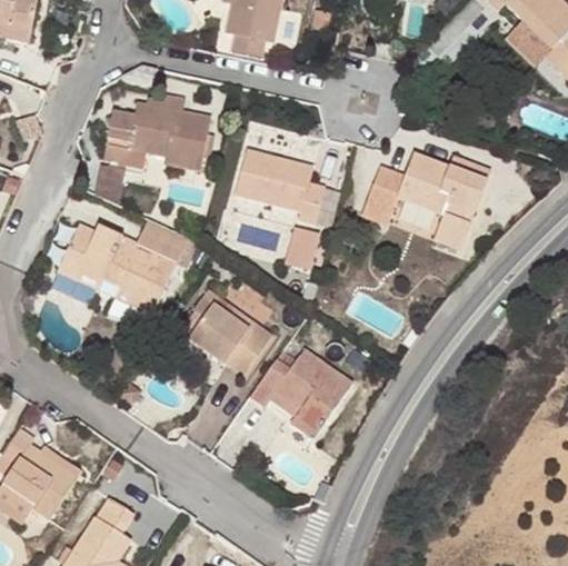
[(0,36),(29,43),(37,0),(0,0),(0,36)]
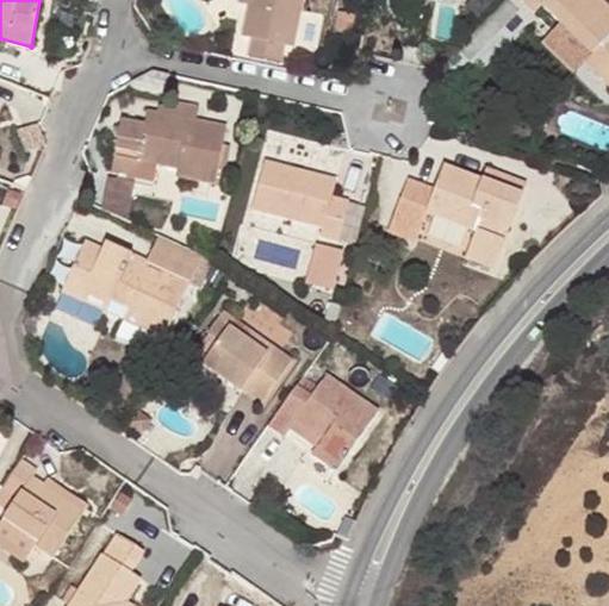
[(248,0),(248,4),(242,35),(292,45),(300,0),(248,0)]
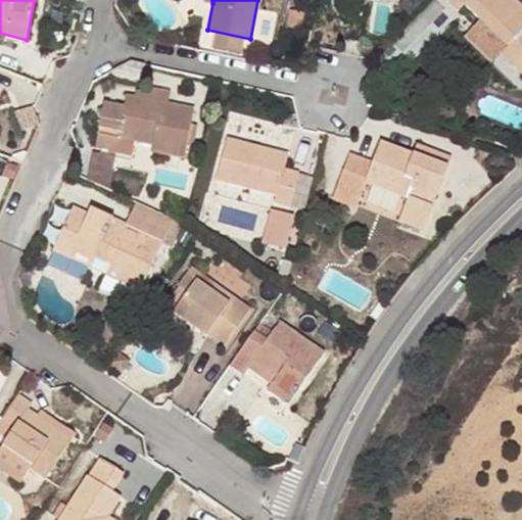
[(408,0),(404,5),(411,12),(423,0),(408,0)]
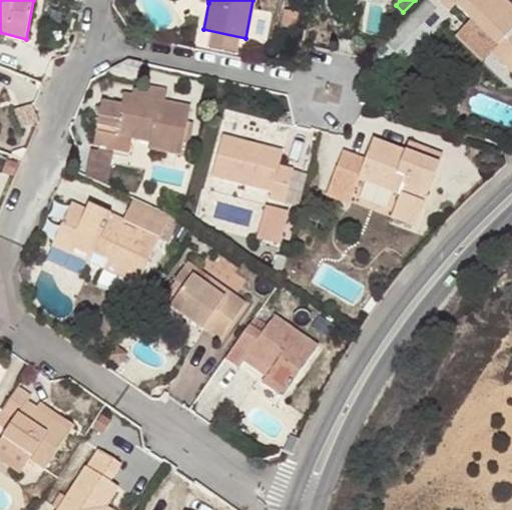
[(440,0),(447,8),(454,2),(482,29),(494,42),(488,48),(511,72),(511,7),(504,0),(440,0)]
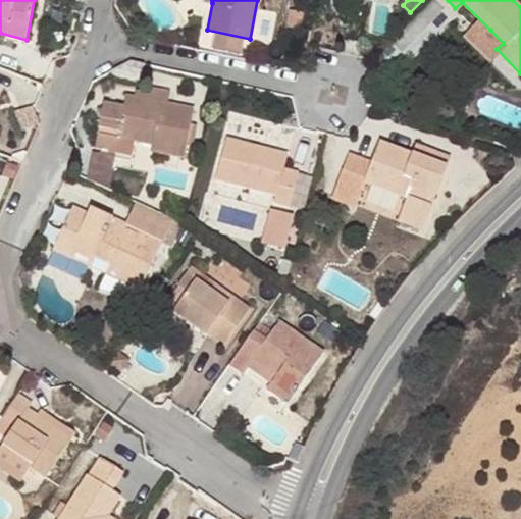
[(497,49),(503,43),(490,30),(484,37),(497,49)]
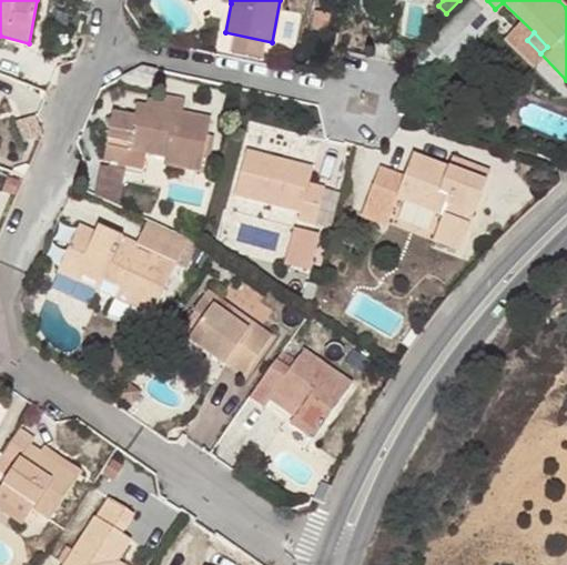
[(141,64),(118,77),(121,83),(152,89),(155,68),(141,64)]
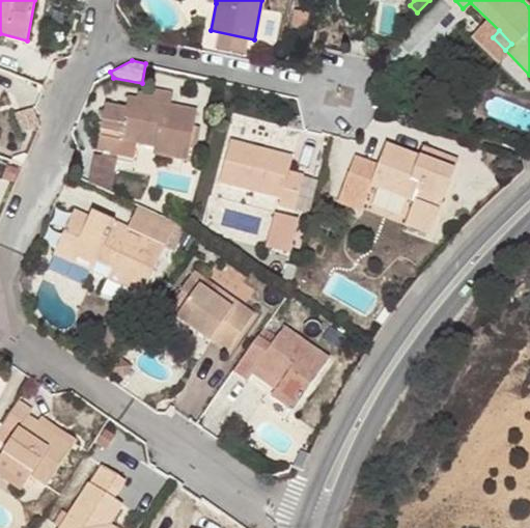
[(151,153),(187,160),(196,111),(128,96),(119,137),(154,145),(151,153)]
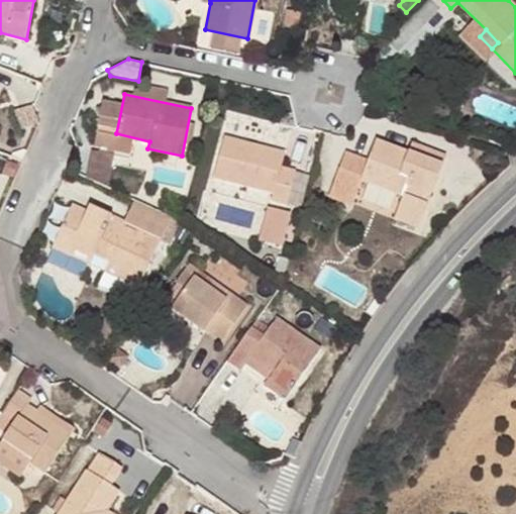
[(32,105),(19,111),(26,126),(38,121),(32,106),(32,105)]
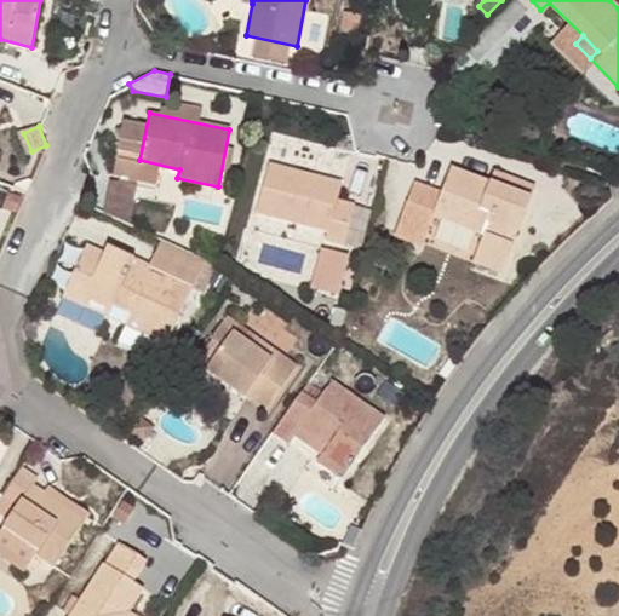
[(354,203),(336,199),(340,180),(269,161),(256,212),(326,231),(324,239),(342,243),(354,203)]
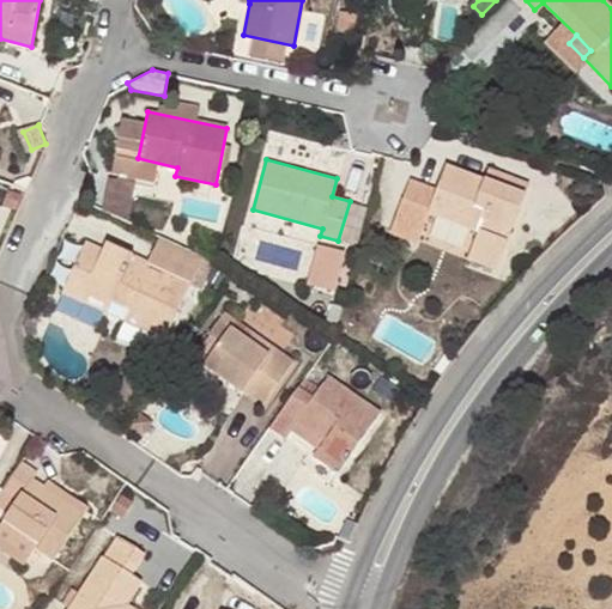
[(436,188),(428,212),(477,231),(466,259),(495,269),(526,183),(485,168),(483,177),(471,174),(446,163),(436,188)]
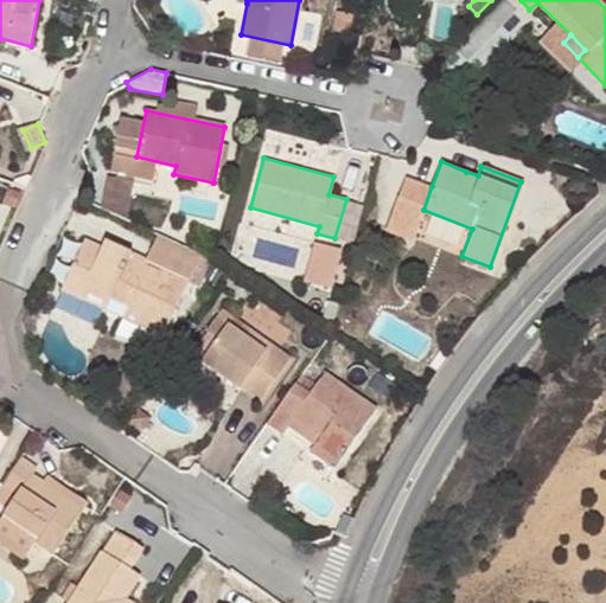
[(466,172),(478,175),(480,166),(470,162),(466,172)]
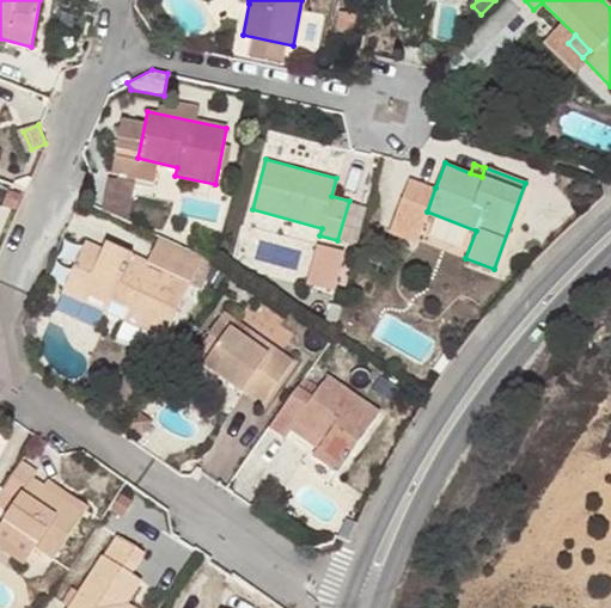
[(435,188),(408,176),(386,232),(416,243),(427,212),(435,188)]
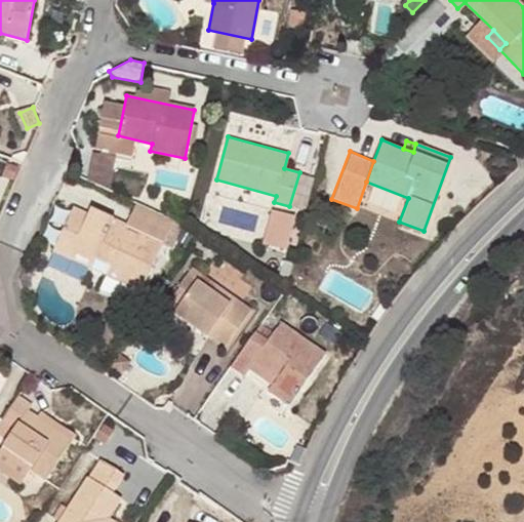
[(74,204),(53,248),(91,267),(95,257),(72,246),(87,211),(74,204)]
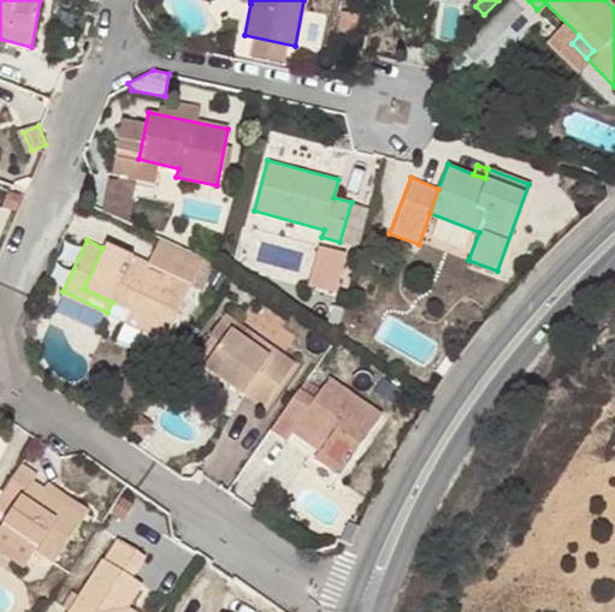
[(319,241),(311,284),(339,290),(349,247),(319,241)]
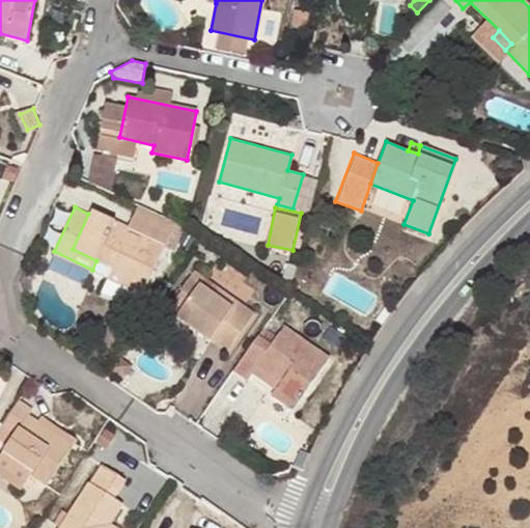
[(122,243),(108,235),(112,227),(113,225),(88,214),(73,249),(96,260),(111,268),(109,270),(144,287),(161,252),(127,234),(122,243)]
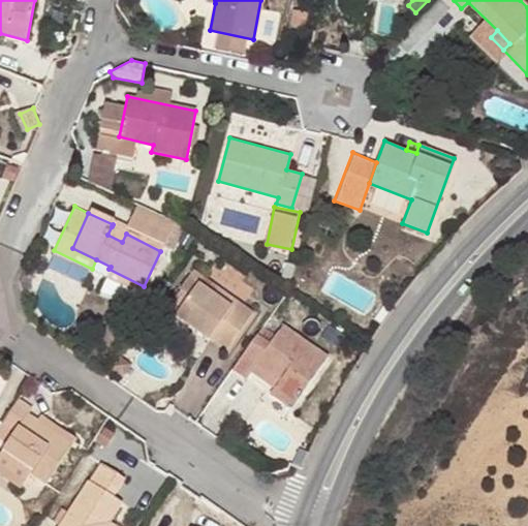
[(107,235),(122,242),(126,234),(112,226),(107,235)]
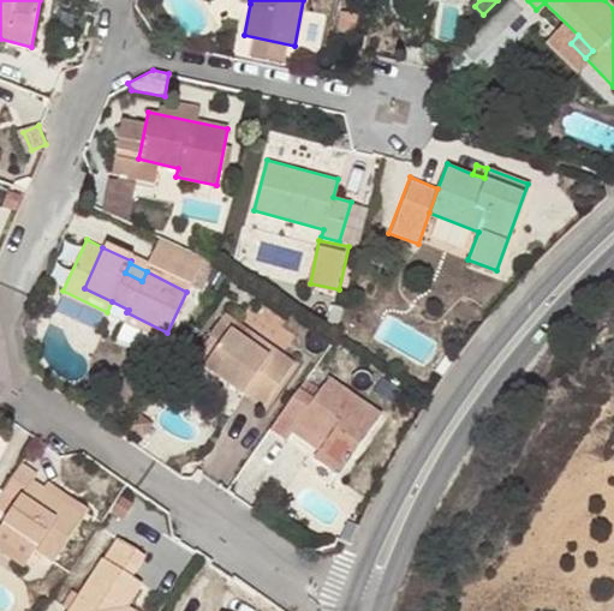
[(162,342),(167,333),(126,312),(123,322),(162,342)]
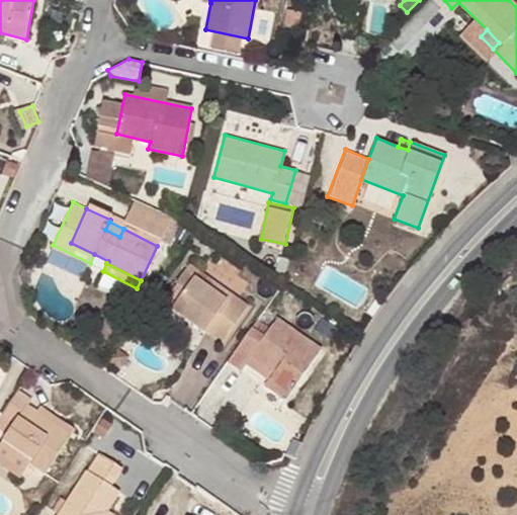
[(172,308),(193,277),(194,277),(198,270),(188,263),(175,282),(176,283),(164,302),(172,308)]
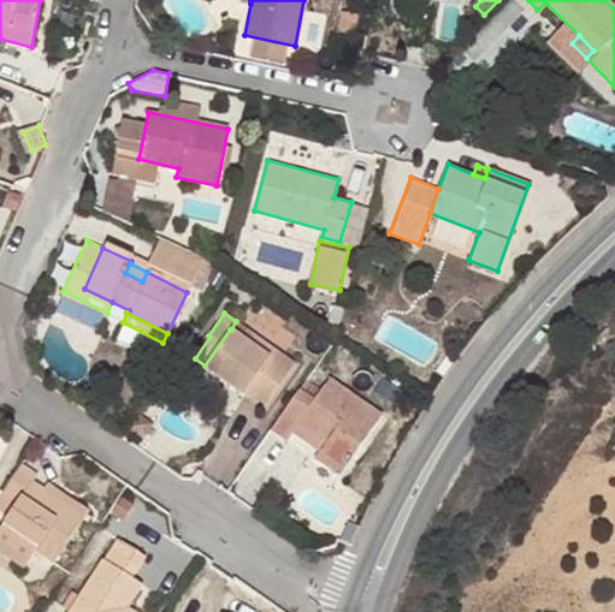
[(249,331),(236,321),(231,330),(249,342),(254,334),(249,331)]
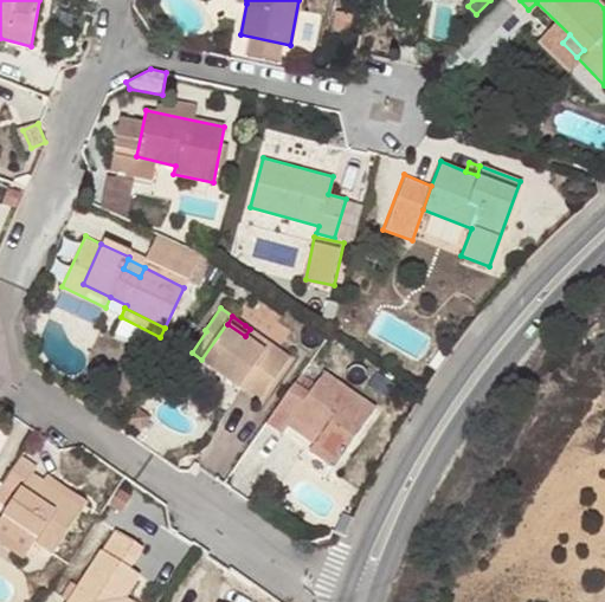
[(201,360),(200,361),(238,388),(239,386),(258,400),(289,356),(250,329),(245,336),(227,324),(226,324),(201,360)]
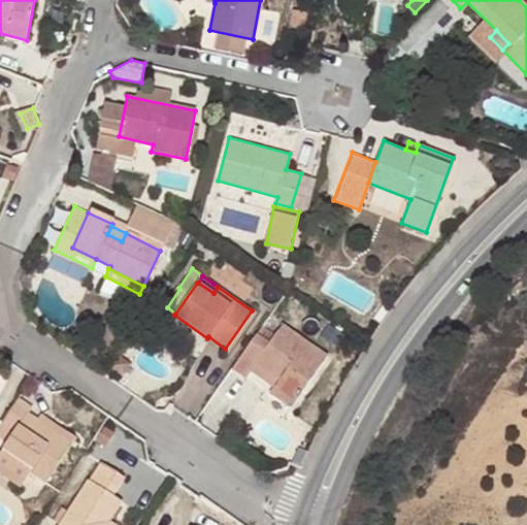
[(232,367),(245,376),(250,370),(254,364),(277,381),(273,387),(269,391),(291,406),(327,356),(282,324),(274,334),(268,342),(256,333),(232,367)]
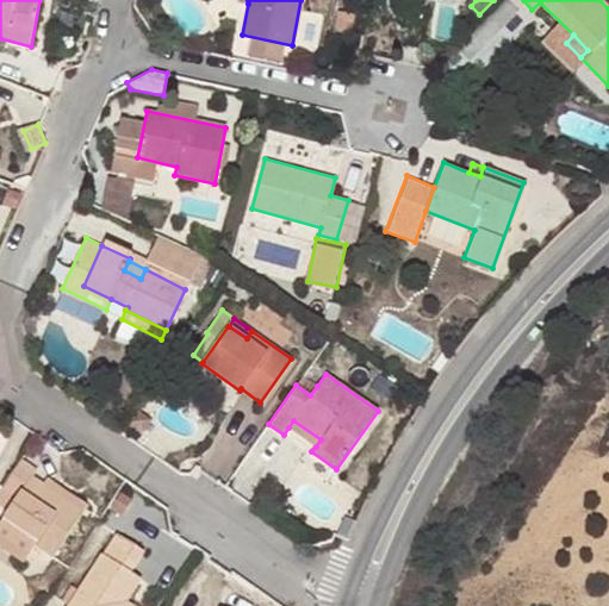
[(303,375),(296,385),(310,395),(317,386),(303,375)]
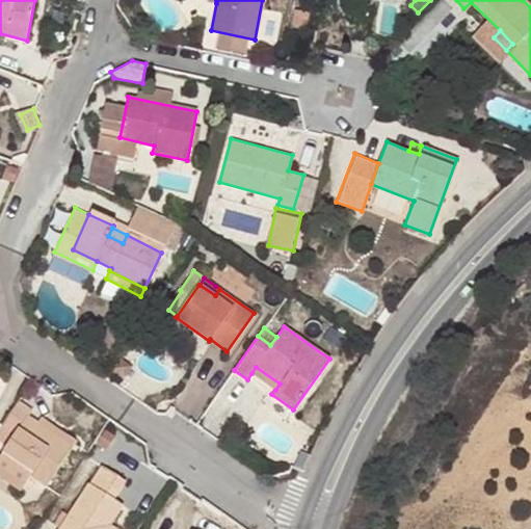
[(121,358),(113,368),(125,376),(132,365),(121,358)]
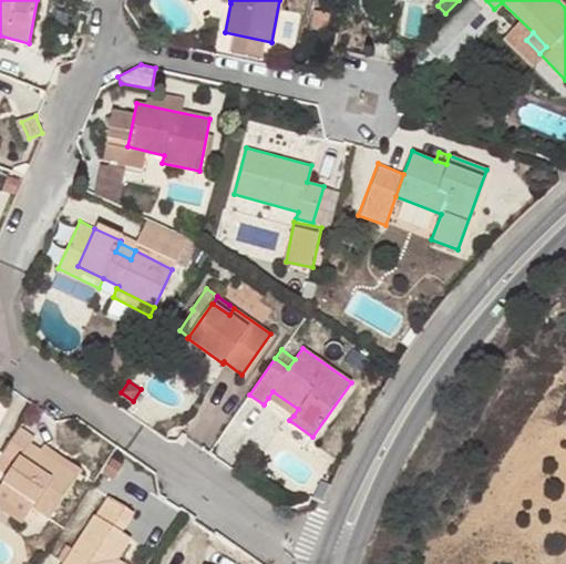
[(298,409),(273,391),(268,398),(294,416),(298,409)]
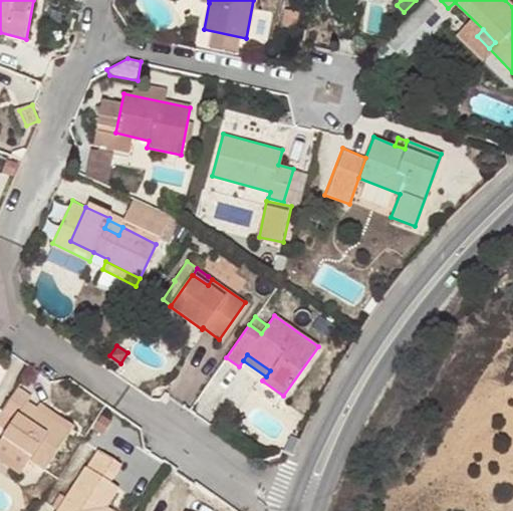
[(44,468),(69,430),(35,407),(26,401),(30,396),(17,387),(2,409),(15,417),(6,430),(0,439),(28,457),(44,468)]
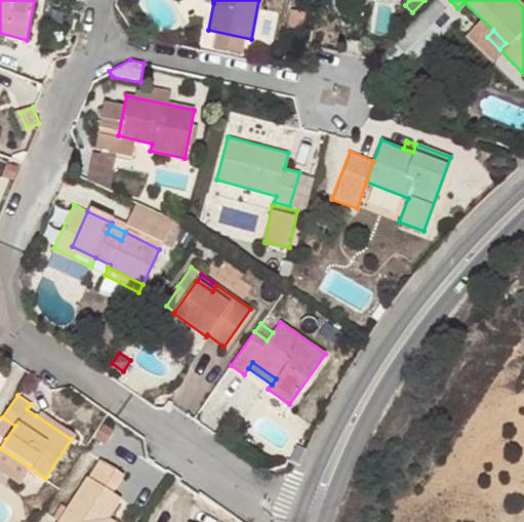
[(40,410),(36,415),(71,439),(75,433),(40,410)]
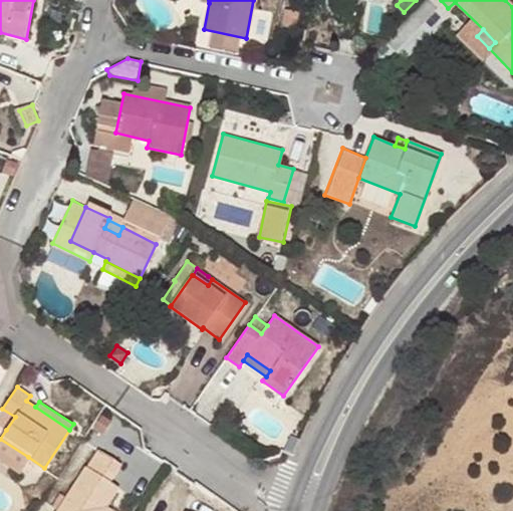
[(0,425),(6,430),(15,417),(2,409),(0,412),(0,425)]
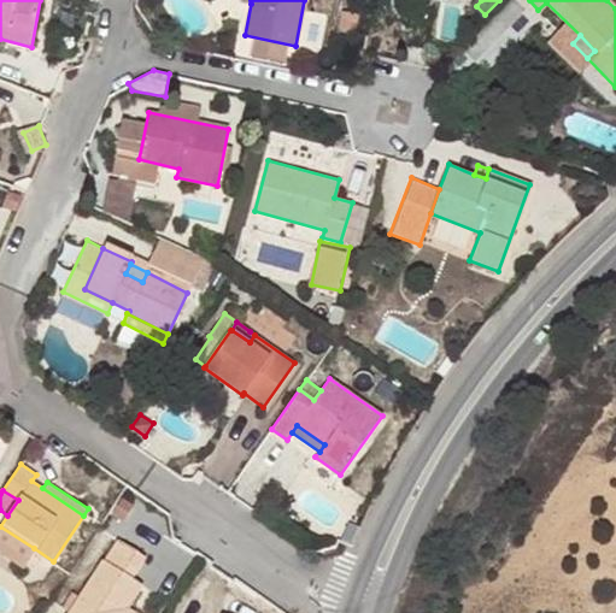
[(0,534),(30,554),(34,548),(0,526),(0,534)]
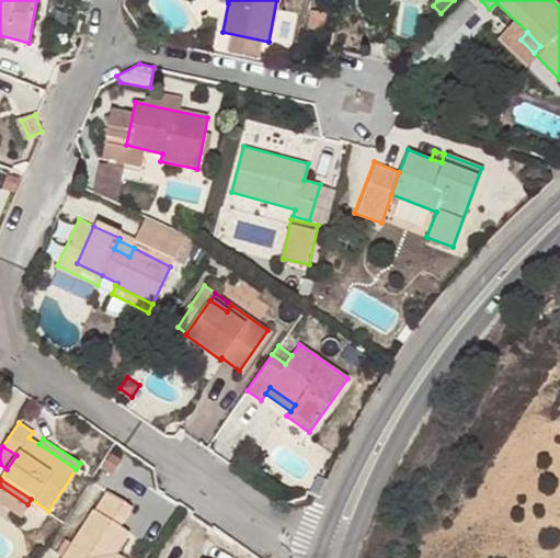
[(117,525),(130,507),(106,489),(93,509),(117,525)]
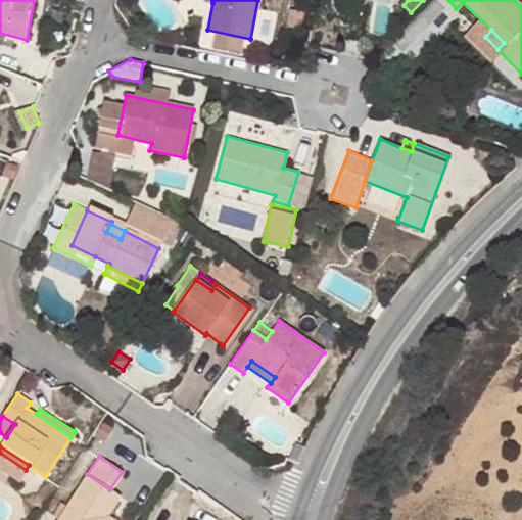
[(109,489),(87,474),(77,488),(67,502),(54,519),(107,519),(109,518),(104,515),(117,495),(109,489)]
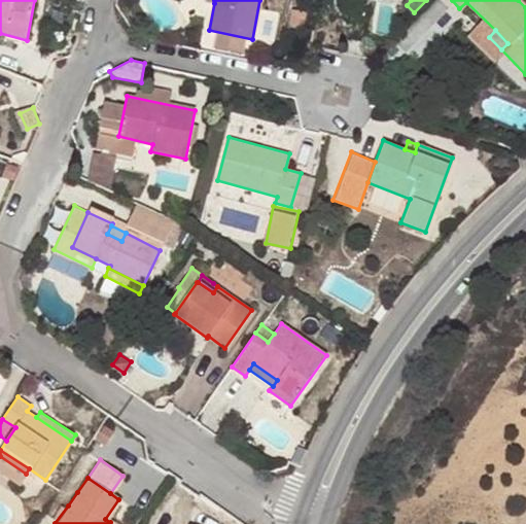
[(68,505),(77,492),(71,488),(62,501),(68,505)]
